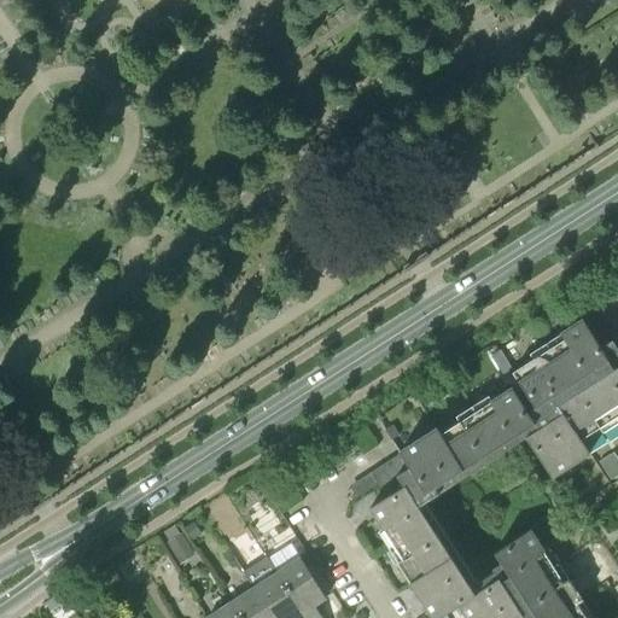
[(495,572),(477,583),(458,554),(433,516),(426,503),(467,476),(500,454),(525,437),(552,478),(589,453),(582,441),(617,415),(617,349),(613,340),(601,349),(583,320),(561,334),(565,340),(557,345),(513,373),(536,408),(529,413),(513,388),(473,414),(442,435),(437,427),(400,452),(401,453),(396,456),(388,461),(404,488),(371,509),(392,542),(403,560),(398,564),(410,584),(412,583),(431,614),(432,617),(441,617),(460,606),(467,617),(594,617),(592,614),(586,617),(577,605),(583,601),(569,579),(564,583),(554,567),(530,531),(495,553),(501,564),(493,570),(495,572)]
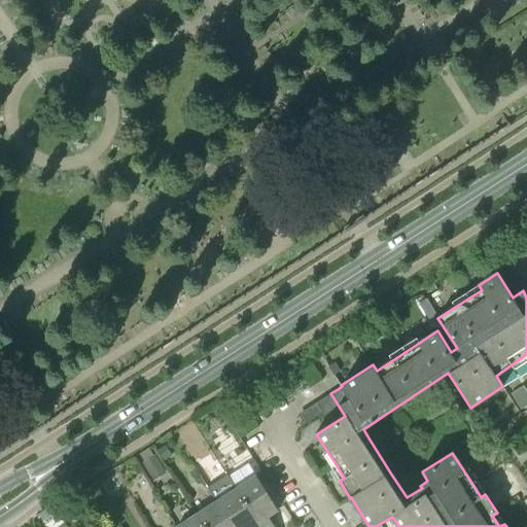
[(237,489),(260,526),(275,526),(269,517),(278,511),(260,483),(268,479),(264,472),(237,489)]
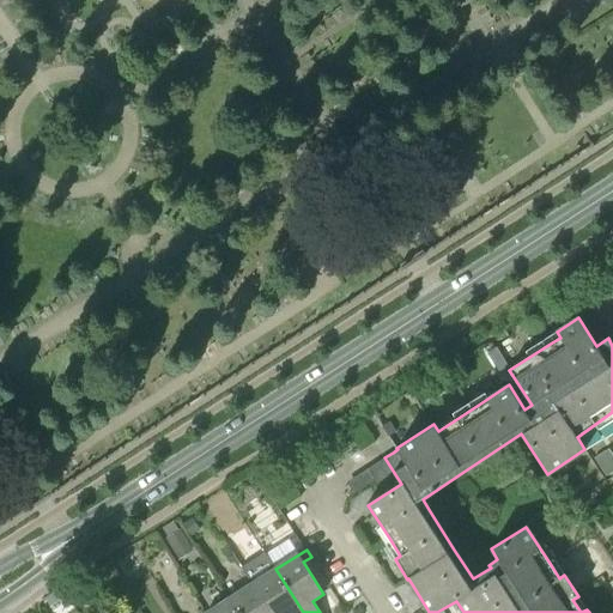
[(303,612),(275,569),(273,570),(265,557),(248,568),(256,581),(252,584),(269,612),(303,612)]
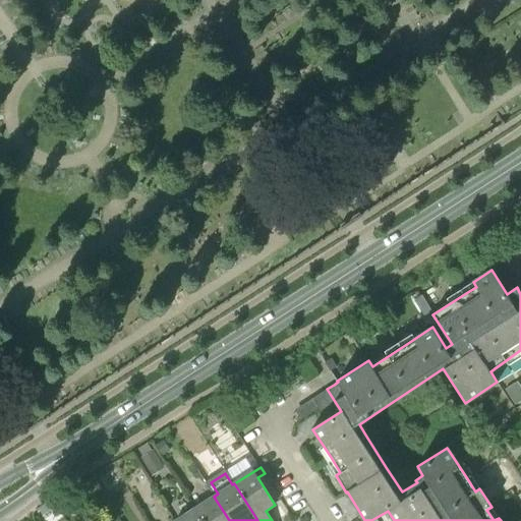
[(193,510),(200,520),(229,520),(214,497),(193,510)]
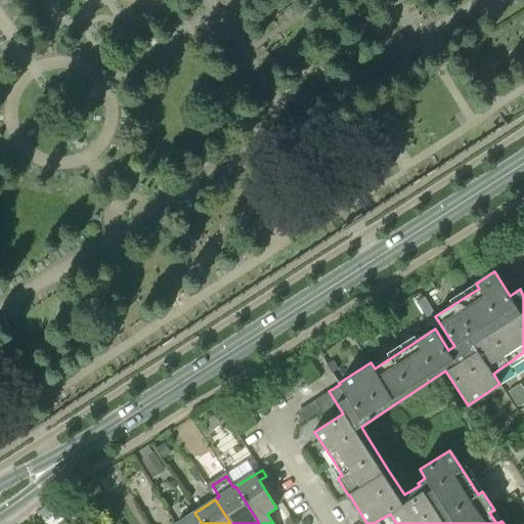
[(202,523),(194,513),(176,523),(202,523)]
